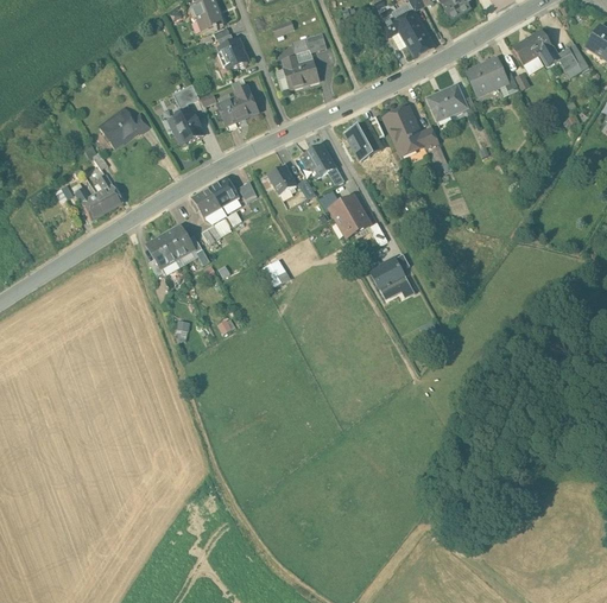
[(203,0),(191,5),(202,32),(214,27),(214,29),(216,29),(216,27),(223,24),(214,0),(203,0)]
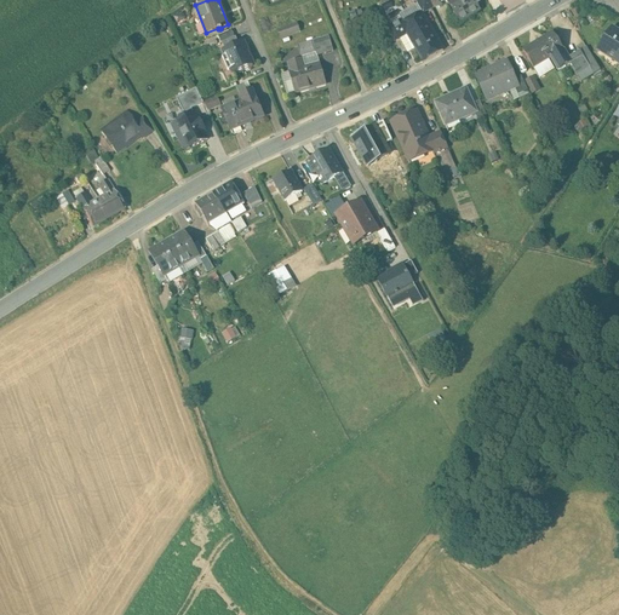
[(447,0),(458,19),(479,7),(476,1),(477,0),(447,0)]
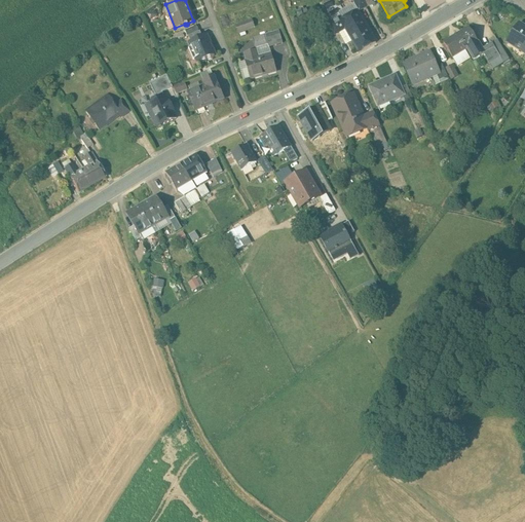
[(375,40),(357,7),(340,17),(338,14),(332,19),(338,30),(344,26),(358,49),(375,40)]
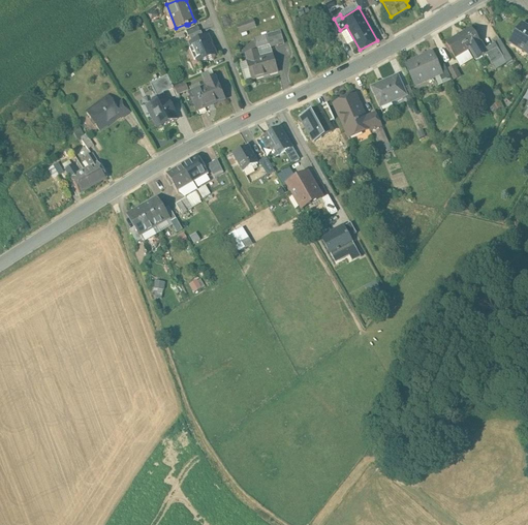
[(252,18),(237,24),(239,30),(254,24),(252,18)]
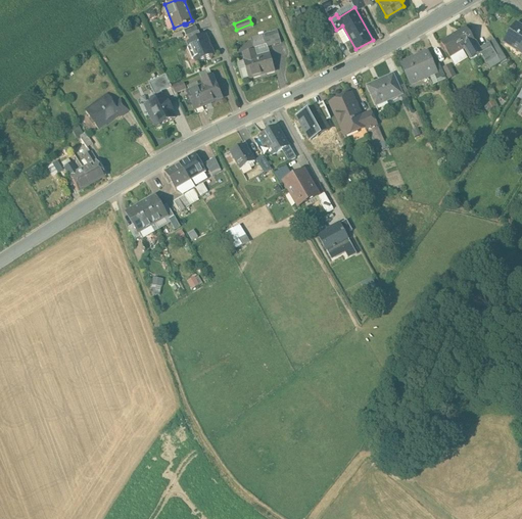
[(521,24),(515,20),(503,39),(521,51),(521,24)]
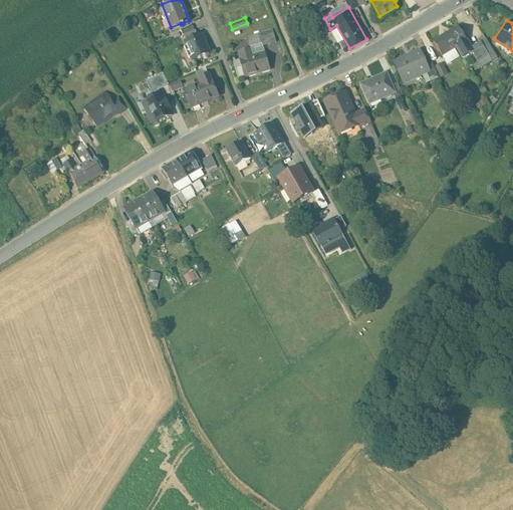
[(191,23),(181,28),(183,33),(194,28),(191,23)]
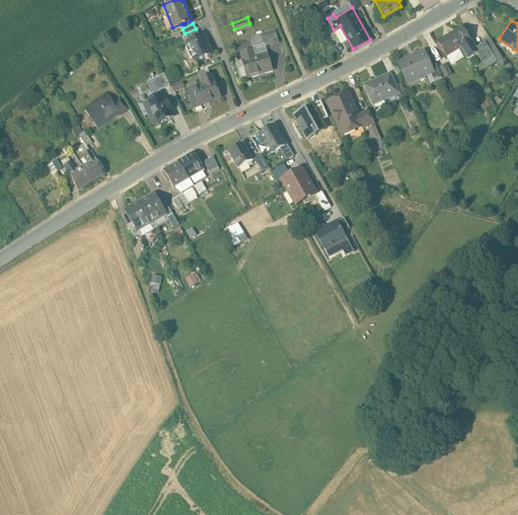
[(461,24),(449,31),(458,47),(461,44),(462,46),(461,47),(466,56),(475,50),(473,47),(474,46),(461,24)]
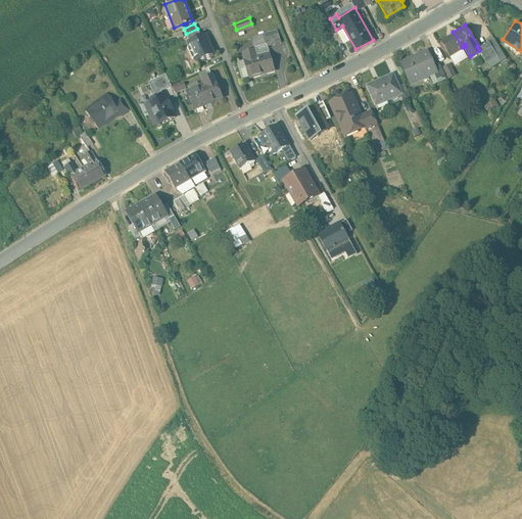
[(277,27),(263,31),(266,41),(267,44),(280,40),(277,27)]
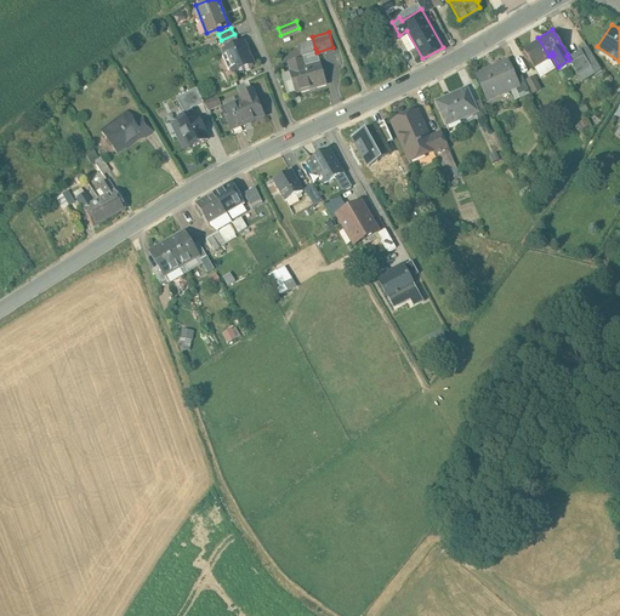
[(234,34),(221,40),(225,47),(239,41),(235,34),(234,34)]
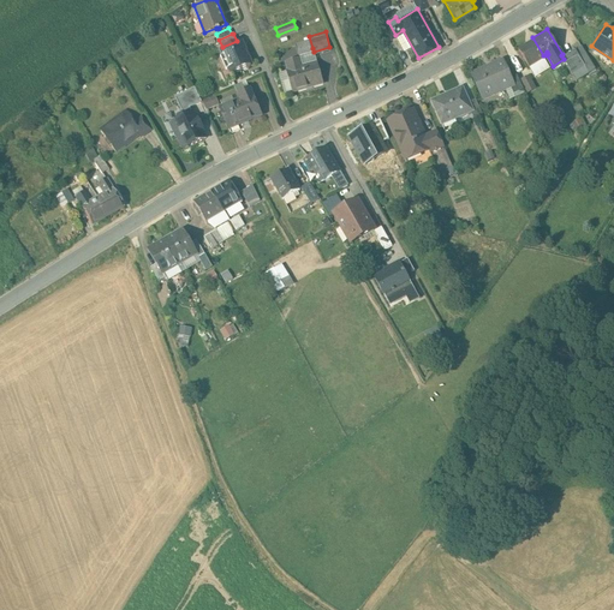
[(309,36),(294,41),(298,52),(298,53),(313,48),(309,36)]
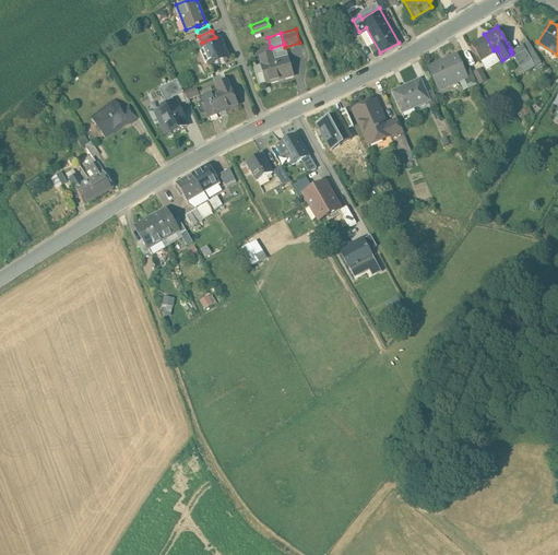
[(494,50),(484,34),(471,43),(481,58),(494,50)]
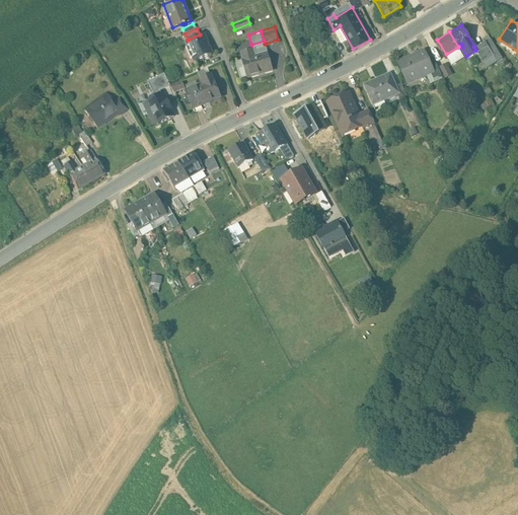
[(188,40),(187,41),(189,44),(186,46),(191,57),(193,56),(195,60),(211,53),(203,33),(200,34),(188,40)]
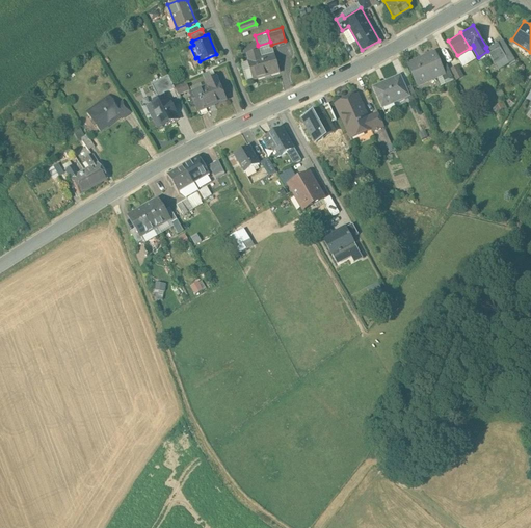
[(486,47),(485,48),(487,51),(494,61),(505,55),(508,60),(513,57),(502,37),(486,47)]
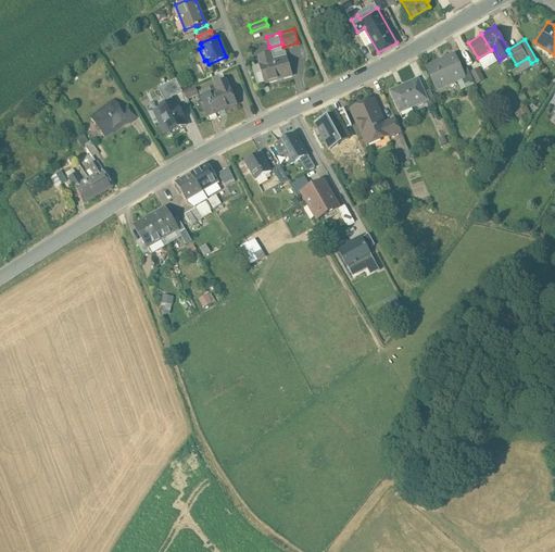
[(286,53),(272,58),(269,49),(257,52),(261,61),(259,61),(264,80),(291,72),(286,53)]
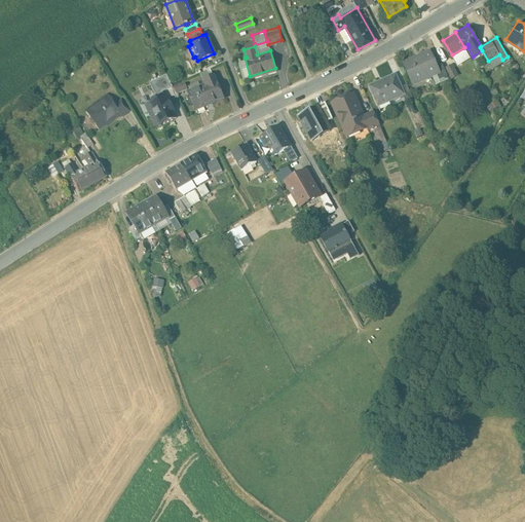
[(436,64),(428,49),(403,62),(412,81),(436,71),(438,70),(436,64)]
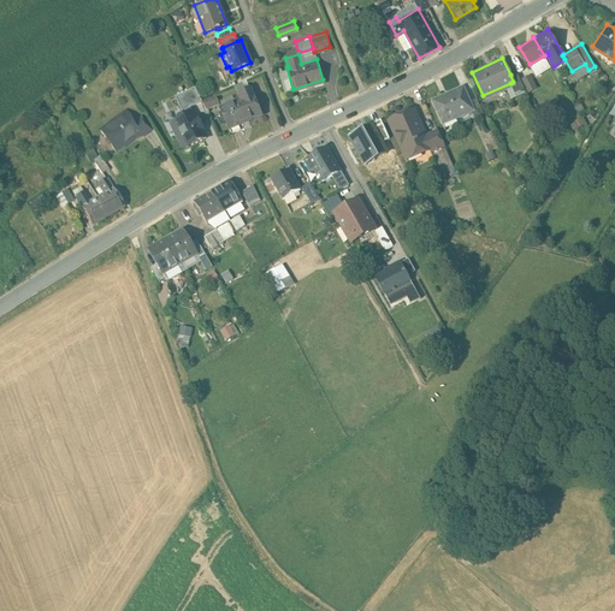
[(516,72),(510,75),(513,82),(510,83),(514,90),(524,85),(516,72)]
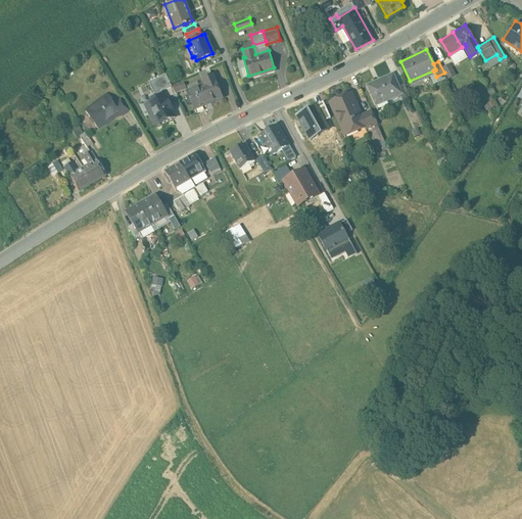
[(208,66),(198,71),(201,78),(203,77),(211,74),(208,66)]
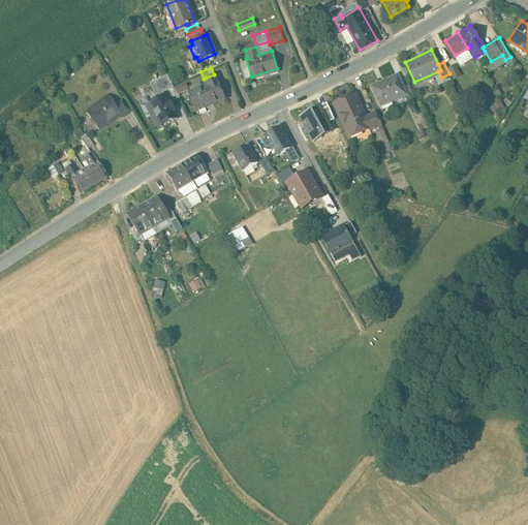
[(166,72),(150,80),(158,97),(164,94),(163,90),(173,85),(166,72)]
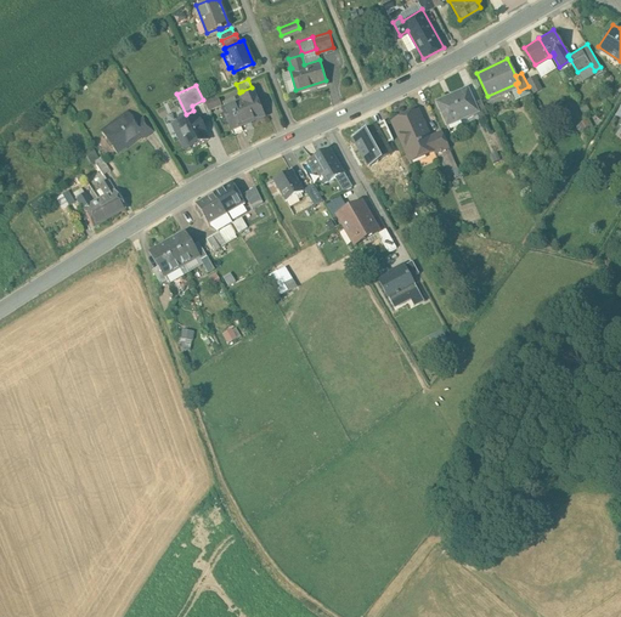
[(467,85),(435,100),(446,123),(475,109),(478,109),(473,101),(467,85)]
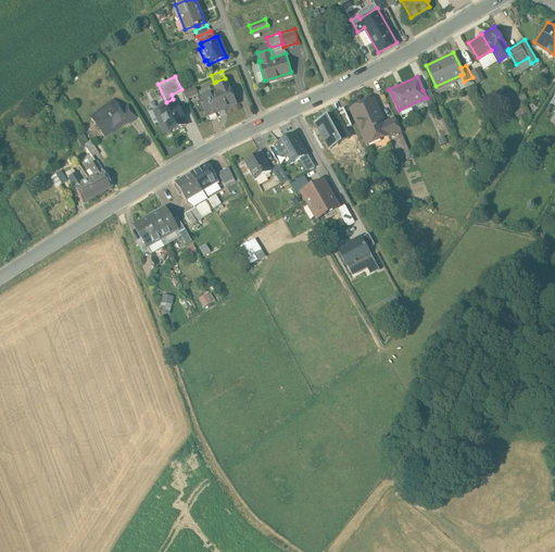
[(225,78),(216,82),(218,88),(199,97),(206,113),(214,110),(216,109),(225,105),(235,100),(228,84),(227,84),(225,78)]
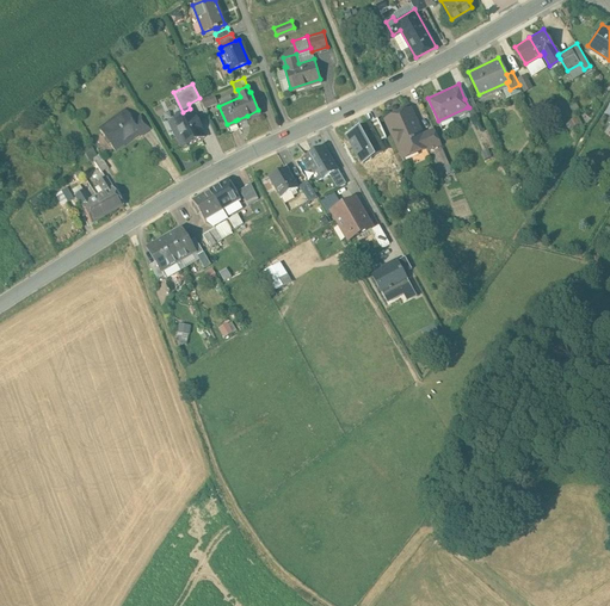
[(213,93),(202,98),(204,105),(216,100),(213,93)]
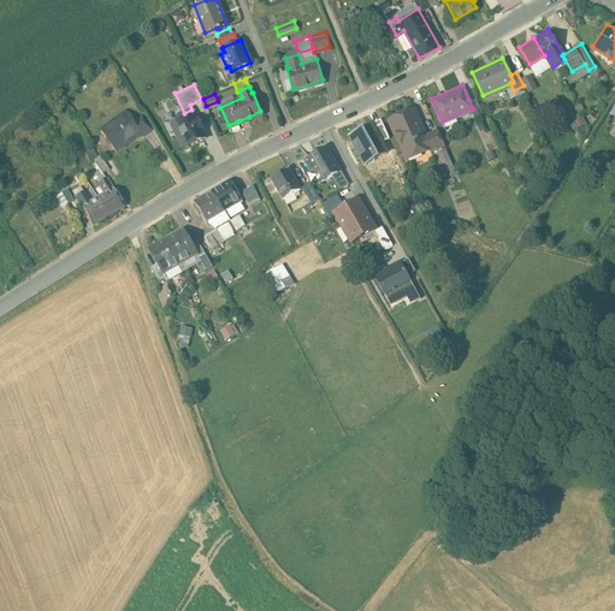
[(483,111),(475,96),(468,100),(473,108),(471,108),(474,116),(483,111)]
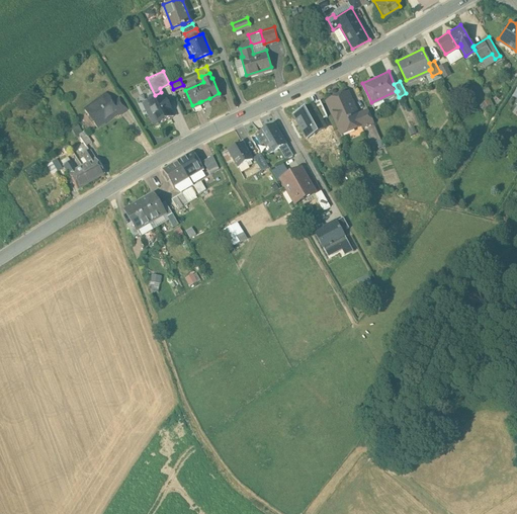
[(357,112),(347,90),(327,99),(342,133),(361,124),(356,113),(357,112)]
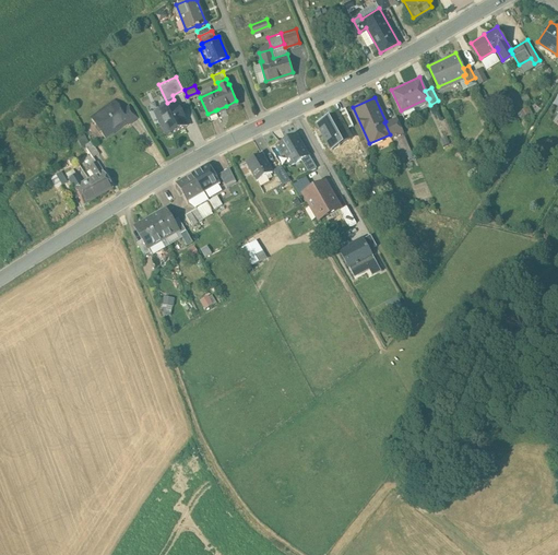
[(113,99),(90,116),(104,136),(127,119),(119,108),(113,99)]
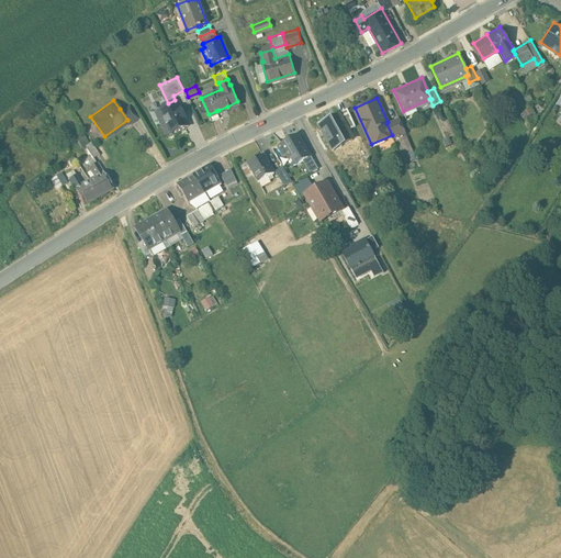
[(168,103),(158,108),(165,122),(161,124),(166,133),(169,131),(170,132),(187,124),(183,118),(186,116),(180,105),(178,107),(175,100),(168,103)]
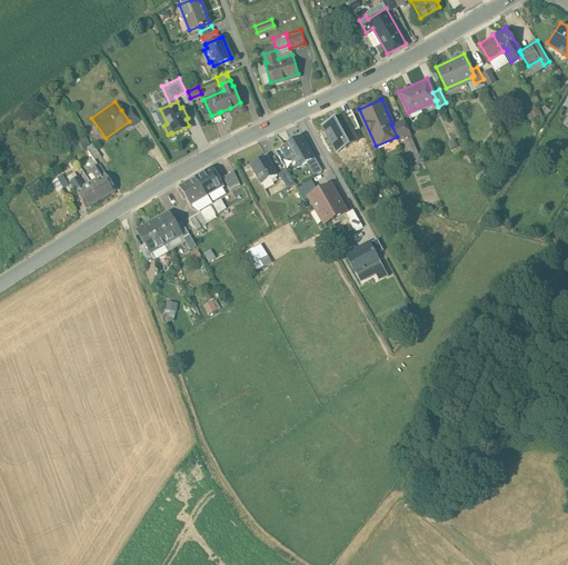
[(130,106),(126,109),(125,108),(121,110),(129,121),(130,124),(138,117),(130,106)]
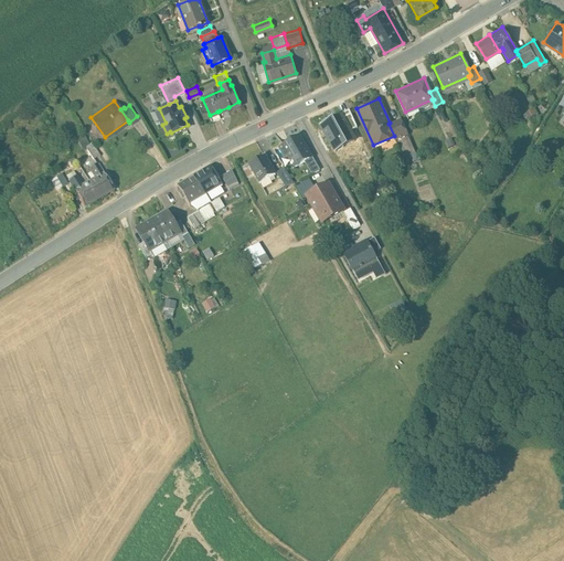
[(217,112),(210,115),(212,120),(220,116),(217,112)]
